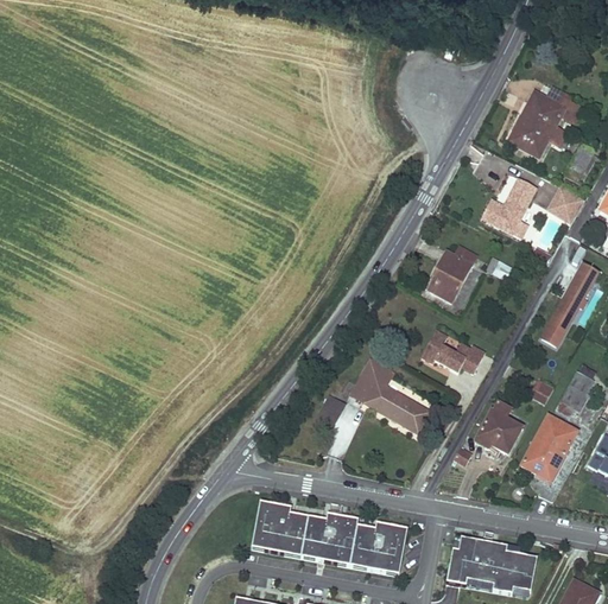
[(551,83),(544,95),(559,105),(564,97),(570,101),(574,95),(551,83)]
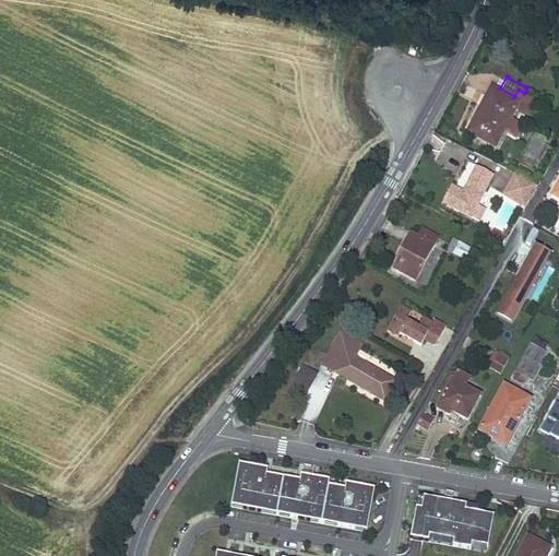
[(491,83),(480,103),(485,105),(496,85),(491,83)]
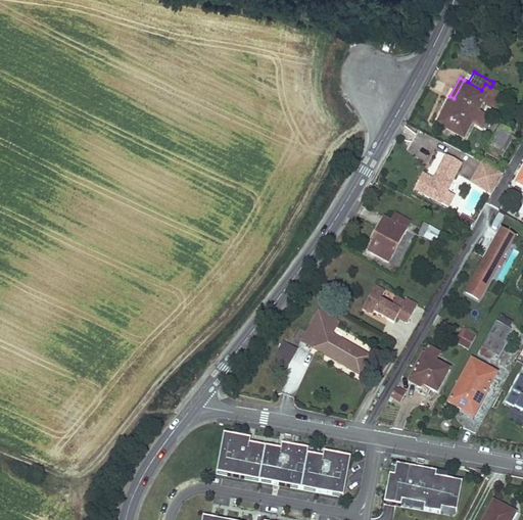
[(503,93),(490,87),(485,84),(481,90),(468,82),(464,80),(454,98),(449,96),(437,120),(464,135),(471,121),(478,107),(482,100),(496,107),(503,93)]
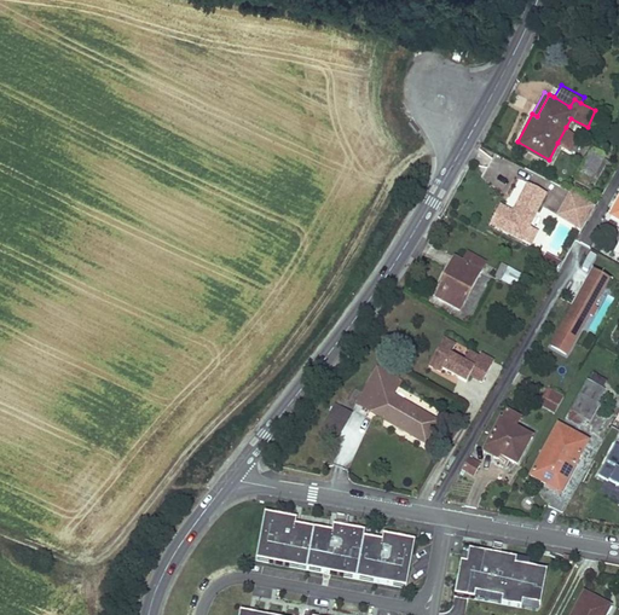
[(568,149),(577,133),(566,127),(557,143),(568,149)]
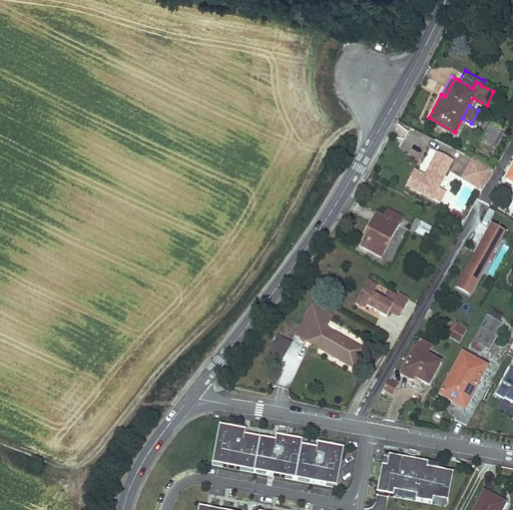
[(488,122),(477,143),(489,150),(500,129),(488,122)]
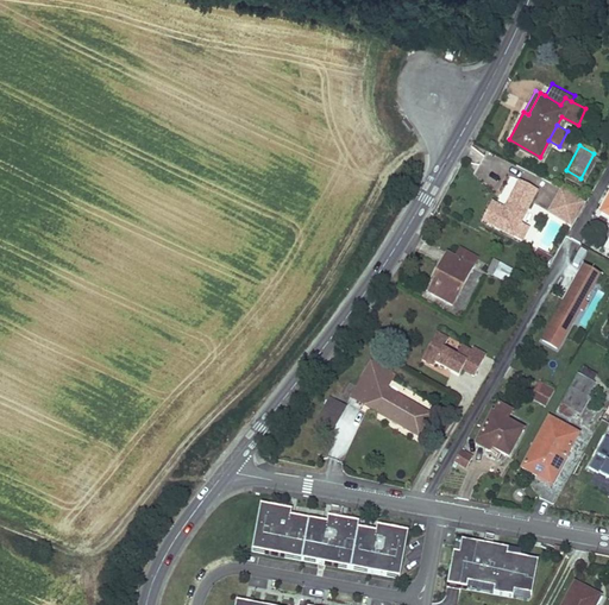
[(481,191),(471,210),(510,231),(518,218),(509,214),(527,181),(509,171),(496,195),(502,199),(500,202),(494,199),(481,191)]
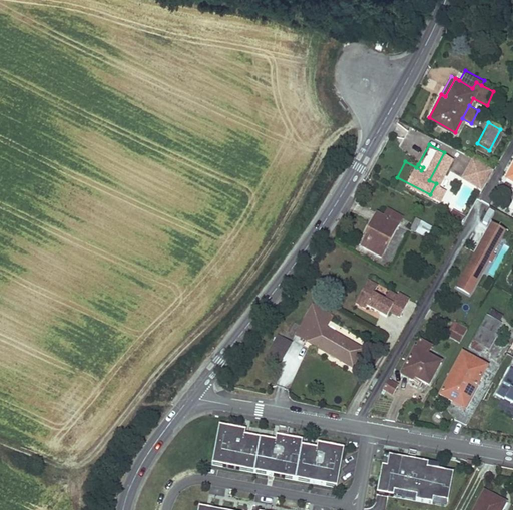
[(482,187),(491,168),(473,158),(463,177),(475,183),(482,187)]
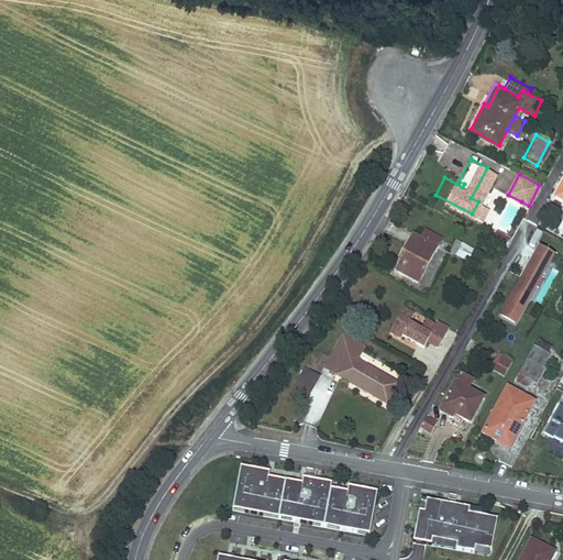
[(509,198),(497,222),(508,228),(520,204),(509,198)]
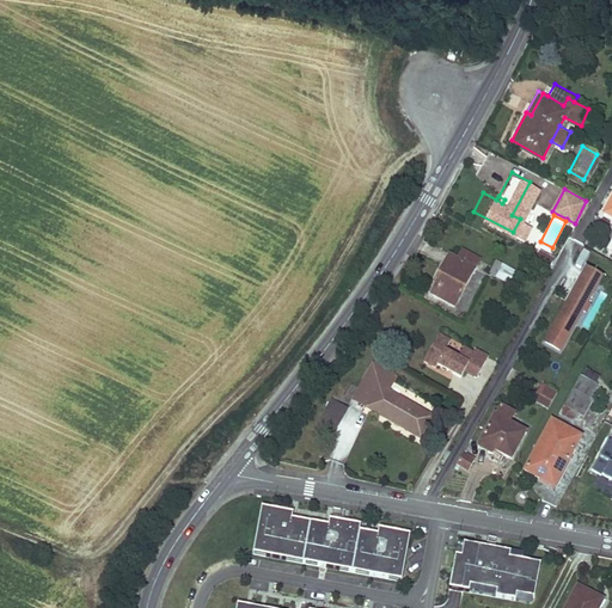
[(438,278),(430,290),(454,304),(479,257),(461,247),(457,257),(447,251),(441,262),(442,263),(435,277),(438,278)]
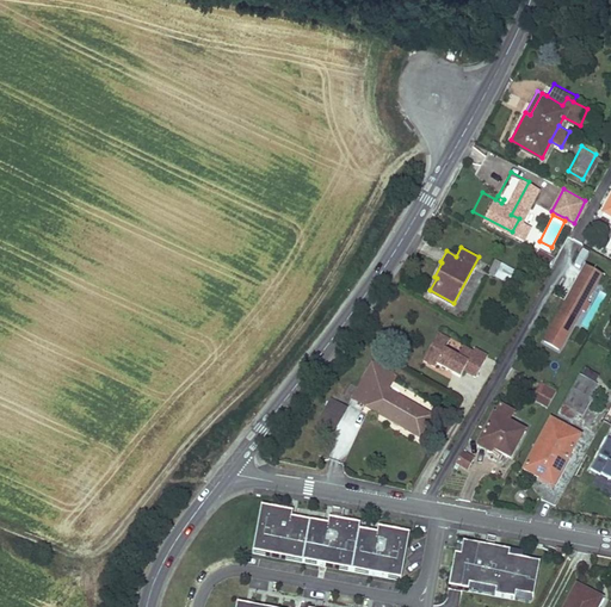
[(550,264),(554,256),(545,252),(542,260),(550,264)]
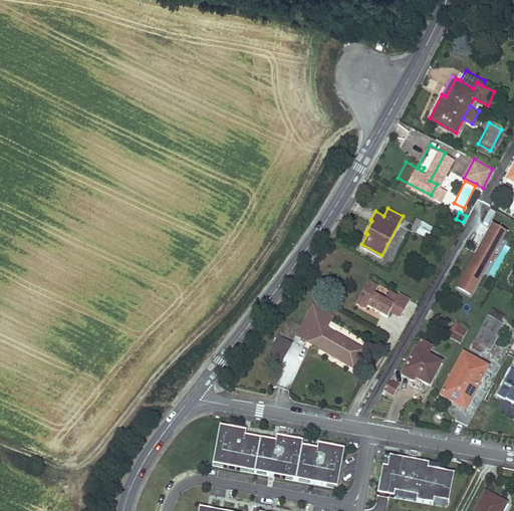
[(416,217),(411,227),(427,236),(432,226),(416,217)]
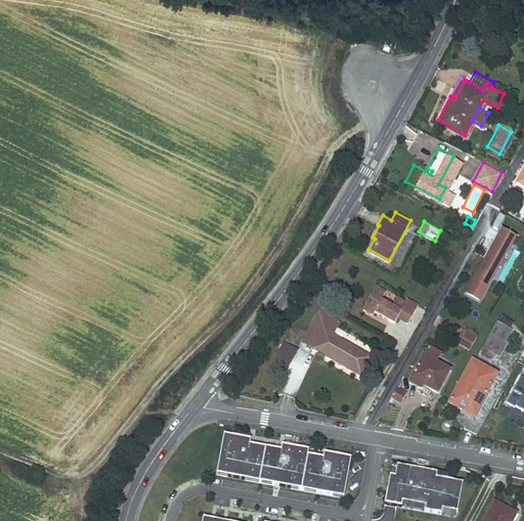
[(506,260),(503,259),(516,235),(503,228),(488,255),(468,292),(480,299),(499,264),(503,266),(506,260)]
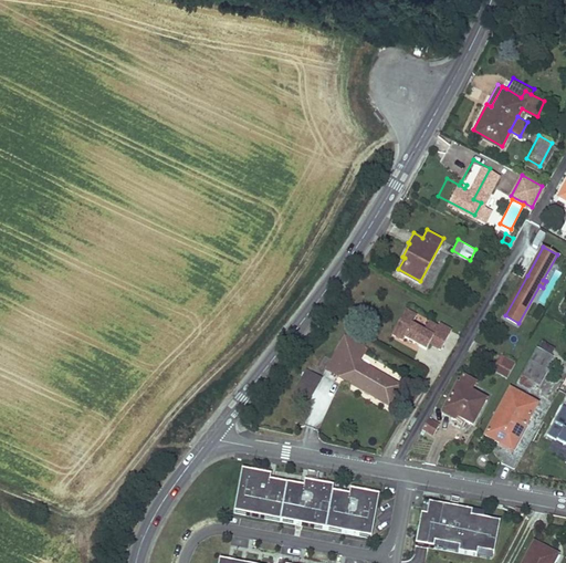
[(543,306),(540,304),(534,313),(537,315),(543,306)]
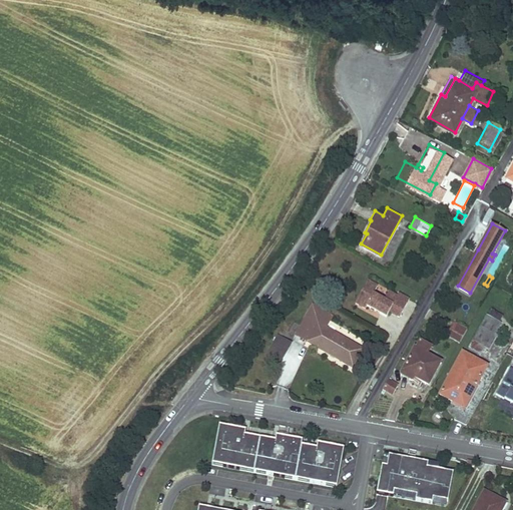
[(408,297),(398,291),(396,294),(388,289),(383,298),(372,292),(377,284),(367,279),(355,300),(365,306),(366,303),(386,314),(389,309),(399,314),(408,297)]
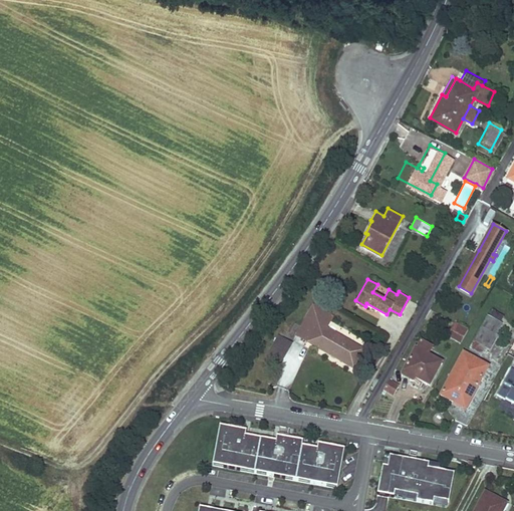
[(313,302),(305,315),(317,323),(308,339),(353,365),(364,348),(326,325),(332,314),(313,302)]
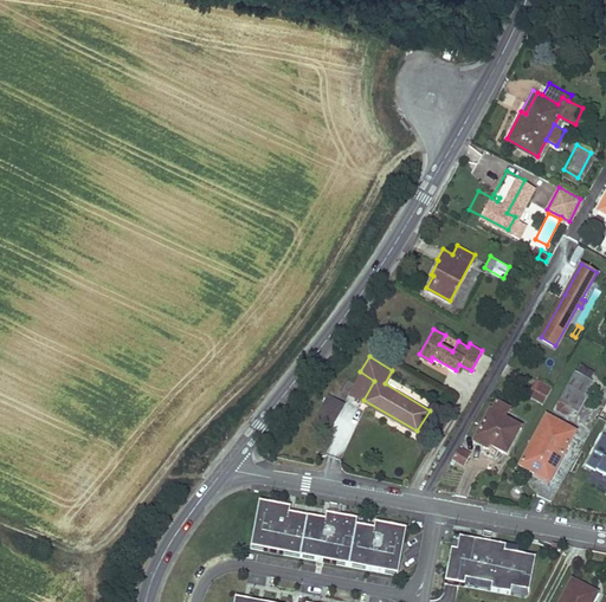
[(348,392),(363,400),(374,381),(360,371),(348,392)]
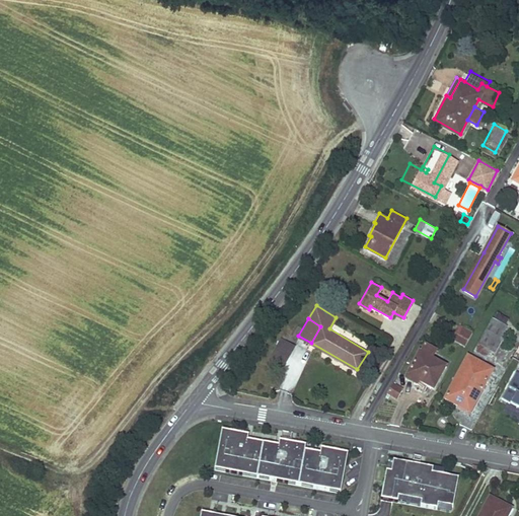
[(485,329),(477,343),(493,352),(495,353),(503,339),(500,338),(505,327),(492,320),(487,329),(485,329)]
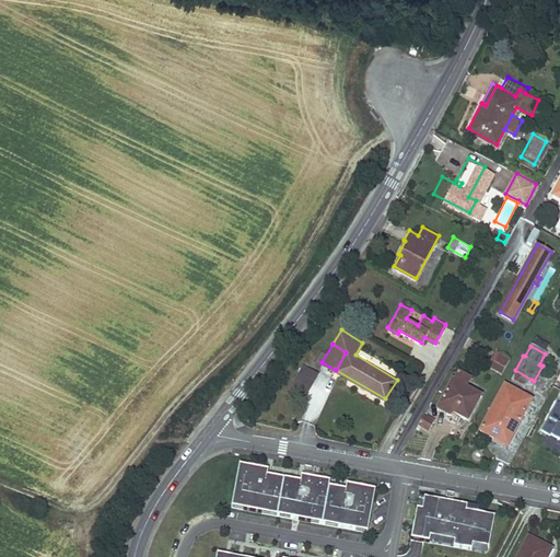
[(314,359),(318,349),(313,347),(307,357),(314,359)]
